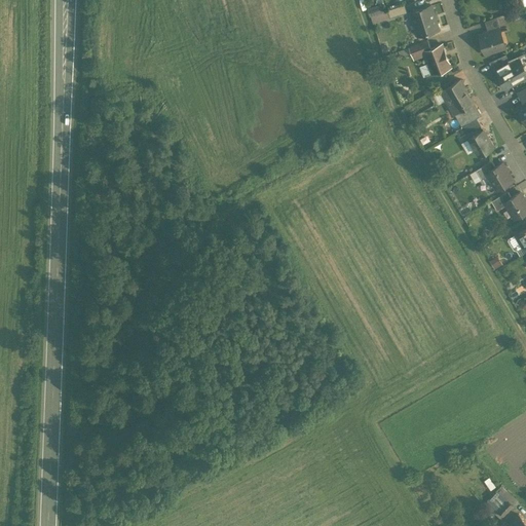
[(404,4),(386,9),(389,16),(407,11),(404,4)]
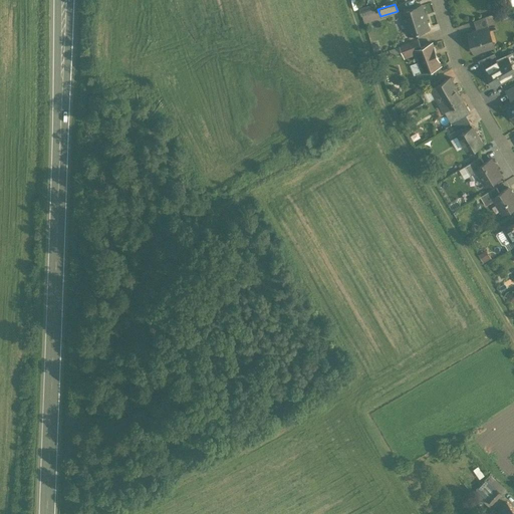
[(422,5),(401,12),(409,34),(429,28),(422,5)]
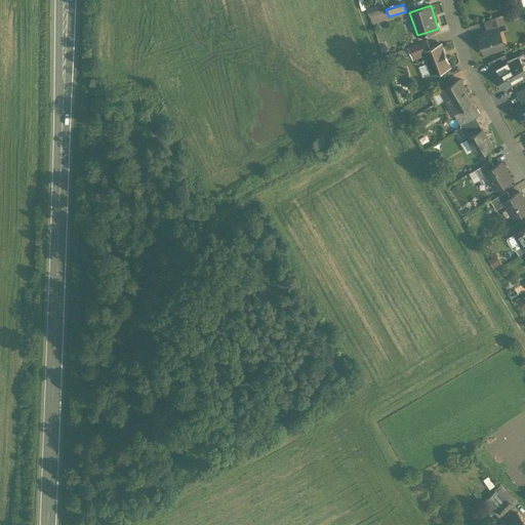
[(510,10),(495,16),(497,25),(513,19),(510,10)]
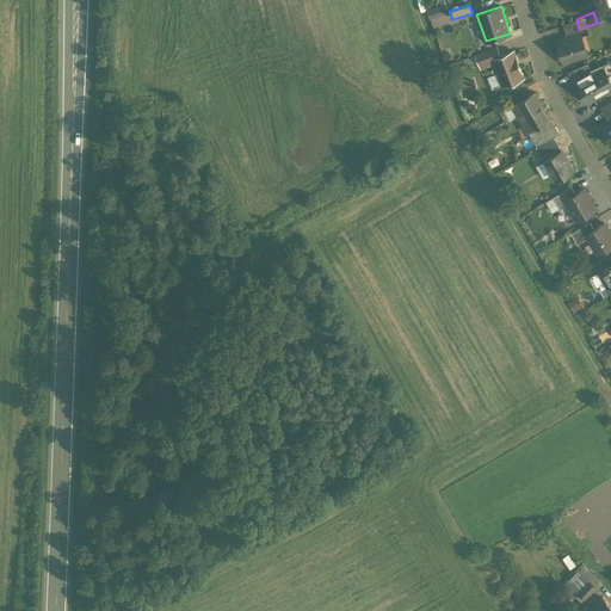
[(576,19),(563,24),(567,36),(578,34),(580,32),(579,29),(576,19)]
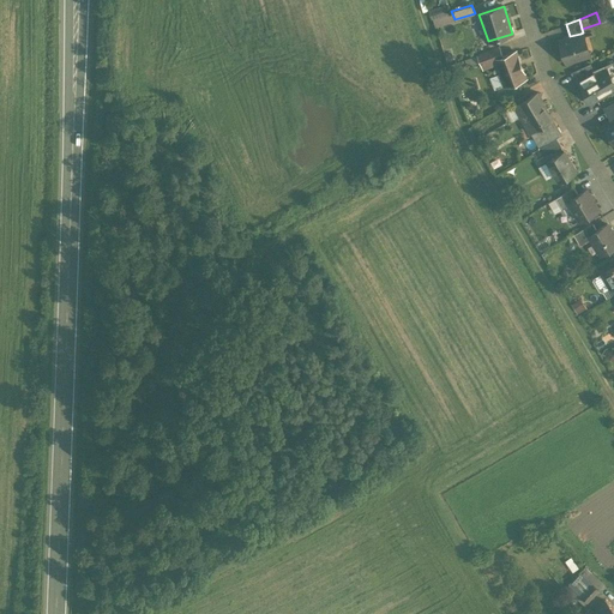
[(570,36),(559,40),(566,62),(590,54),(590,53),(587,54),(581,35),(581,34),(570,36)]
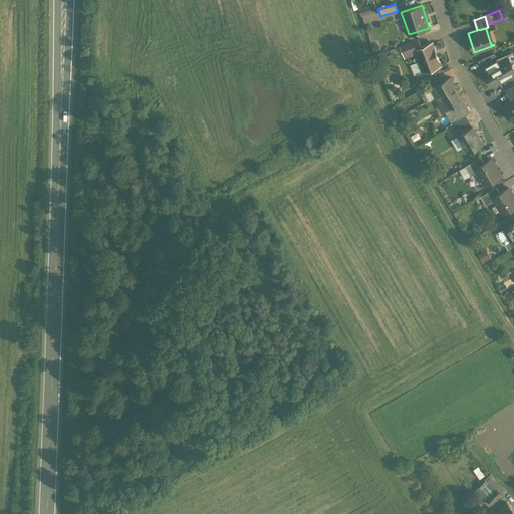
[(418,38),(401,45),(404,54),(415,50),(415,49),(421,47),(418,38)]
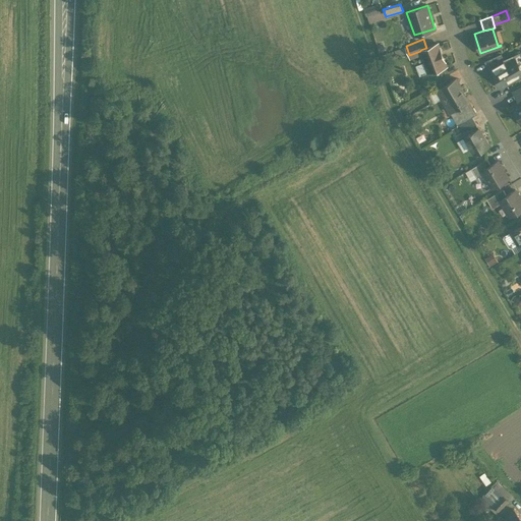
[(426,48),(420,50),(420,51),(424,62),(428,64),(431,71),(446,65),(438,43),(426,48)]
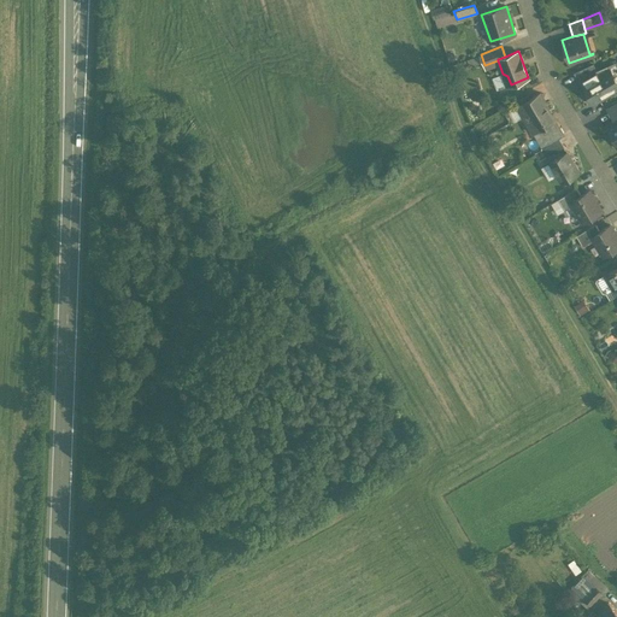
[(593,63),(574,72),(581,84),(583,83),(582,83),(599,74),(593,63)]
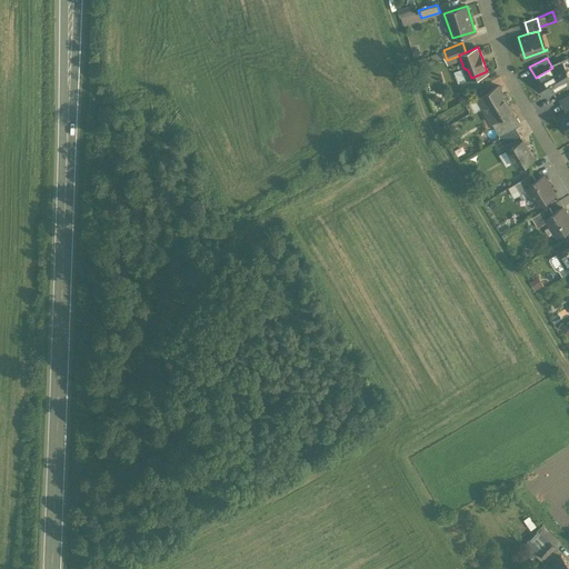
[(552,68),(537,77),(538,77),(548,95),(568,81),(568,63),(565,67),(561,62),(552,68)]
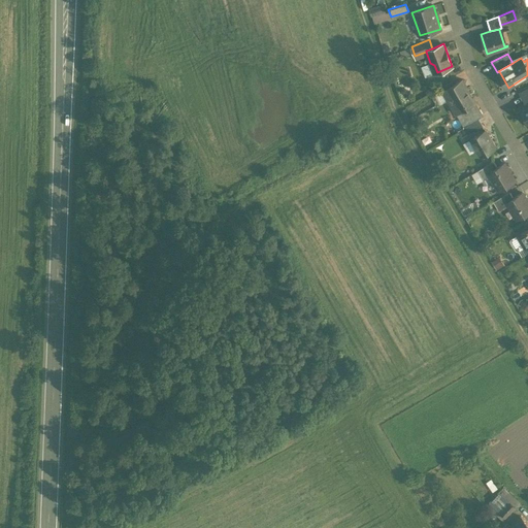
[(442,86),(454,80),(452,76),(440,83),(442,86)]
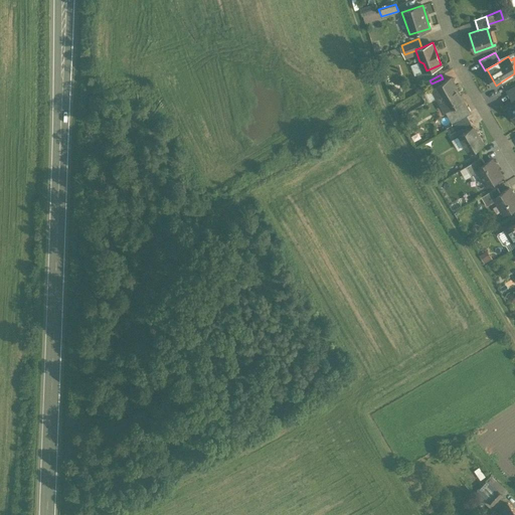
[(456,86),(452,76),(432,89),(441,107),(446,104),(449,109),(465,100),(462,95),(461,95),(456,86)]
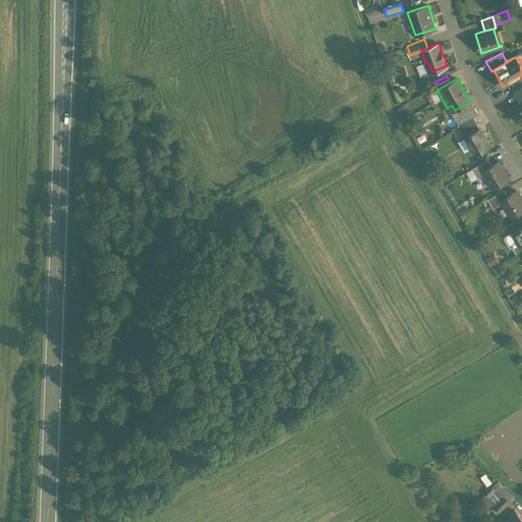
[(474,106),(457,116),(461,123),(473,116),(478,113),(474,106)]
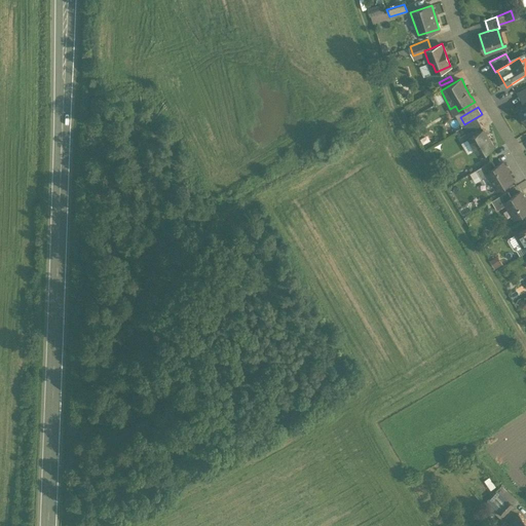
[(464,124),(462,126),(466,133),(481,124),(477,117),(464,124)]
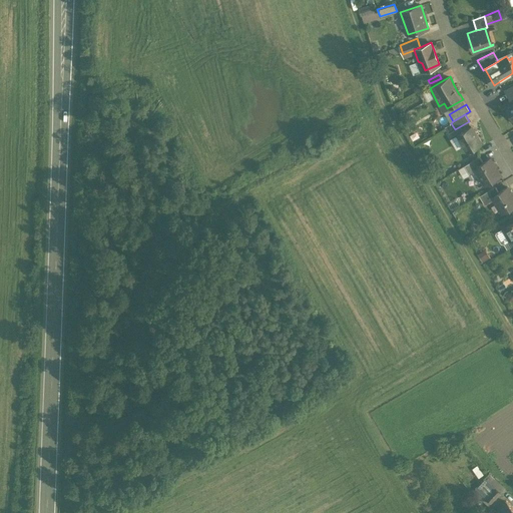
[(472,125),(457,134),(459,138),(467,151),(482,142),(472,125)]
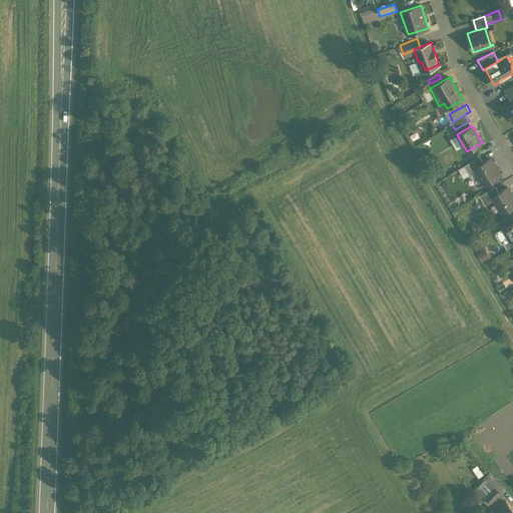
[(480,156),(464,165),(470,174),(476,170),(474,167),(483,162),(480,156)]
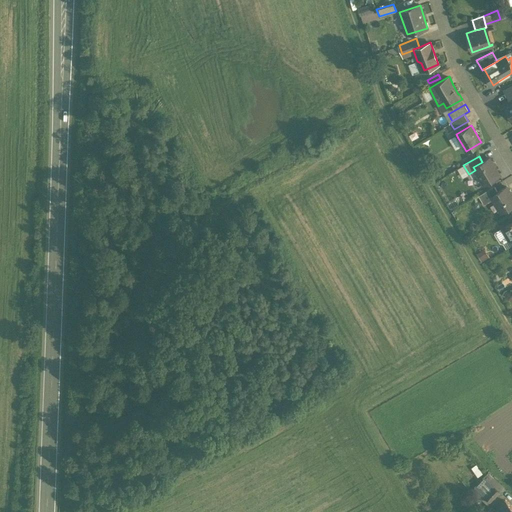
[(482,162),(473,167),(475,170),(484,184),(500,174),(490,157),(482,162)]
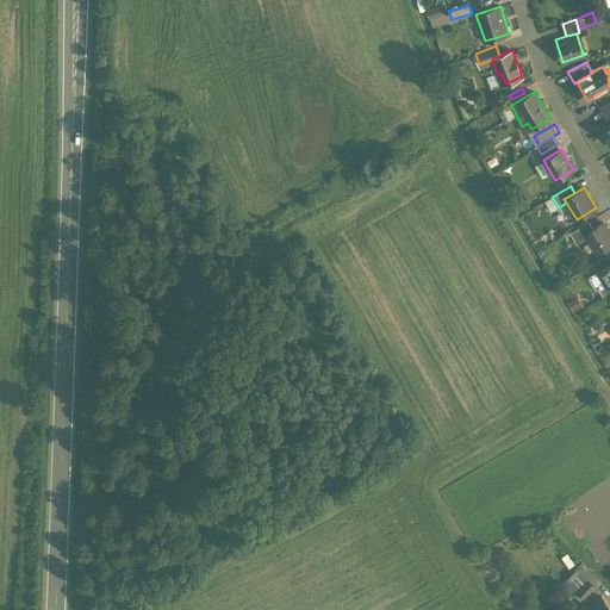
[(589,222),(571,232),(577,243),(587,236),(585,232),(593,229),(589,222)]
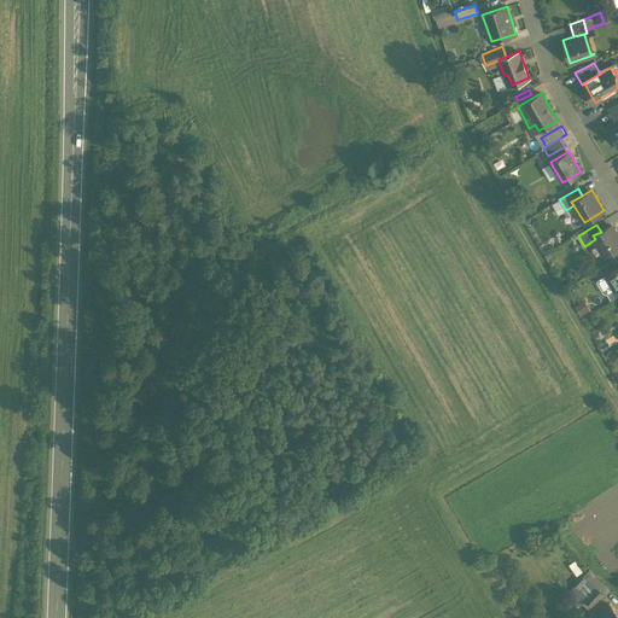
[(601,232),(593,235),(595,239),(605,256),(617,248),(617,234),(612,225),(601,232)]
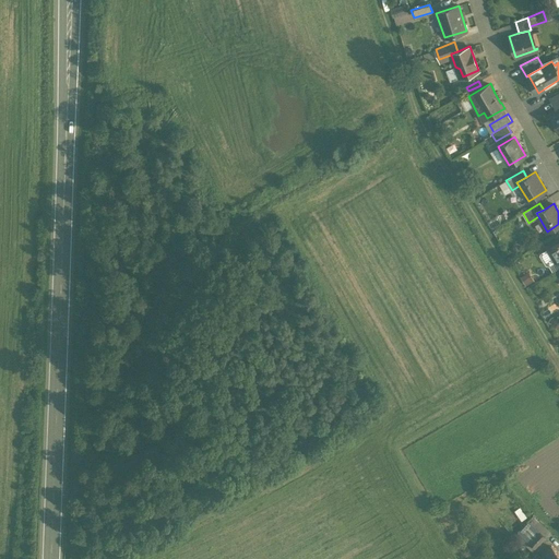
[(558,241),(547,249),(556,262),(558,259),(558,241)]
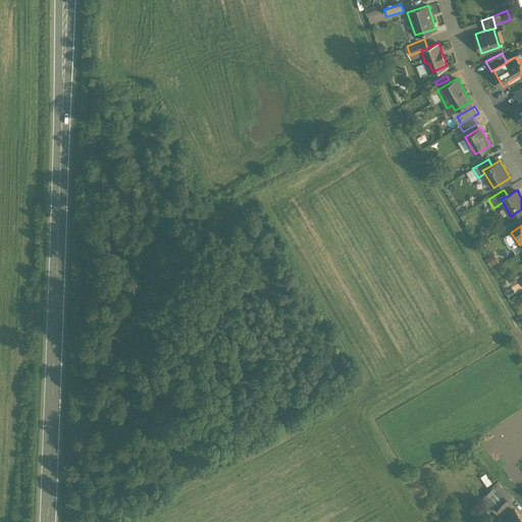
[(486,256),(492,265),(500,260),(494,252),(486,256)]
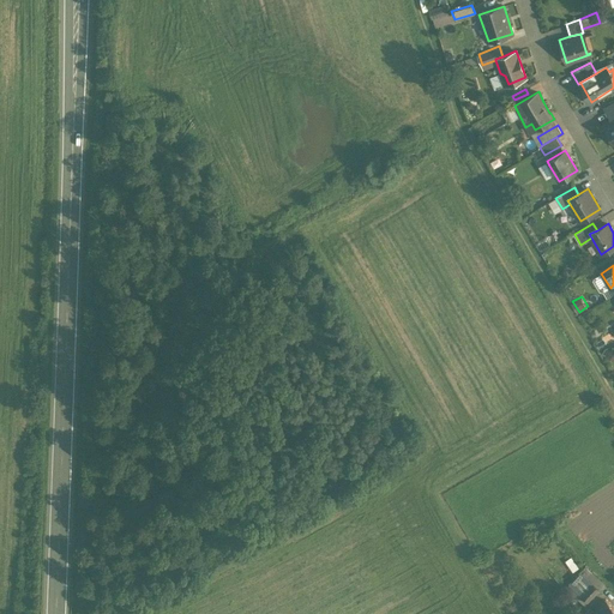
[(599,347),(613,339),(611,333),(596,342),(599,347)]
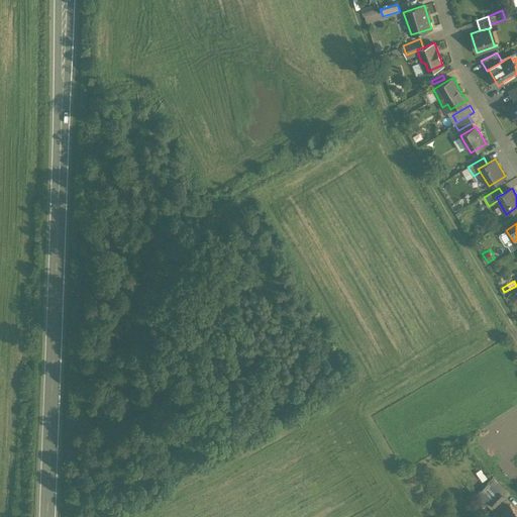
[(499,491),(489,482),(479,492),(489,501),(499,491)]
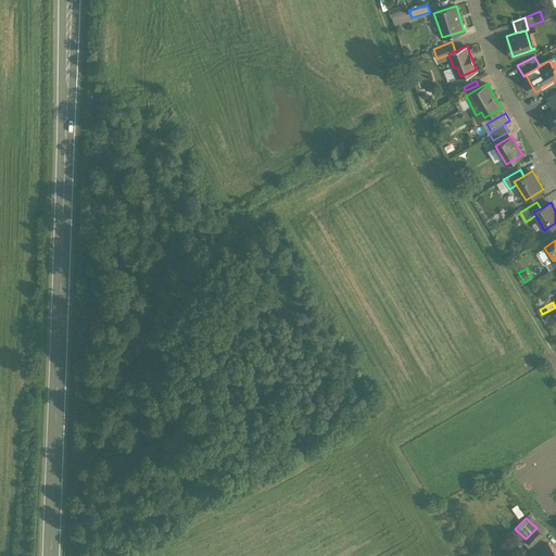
[(536,528),(526,539),(532,544),(542,533),(536,528)]
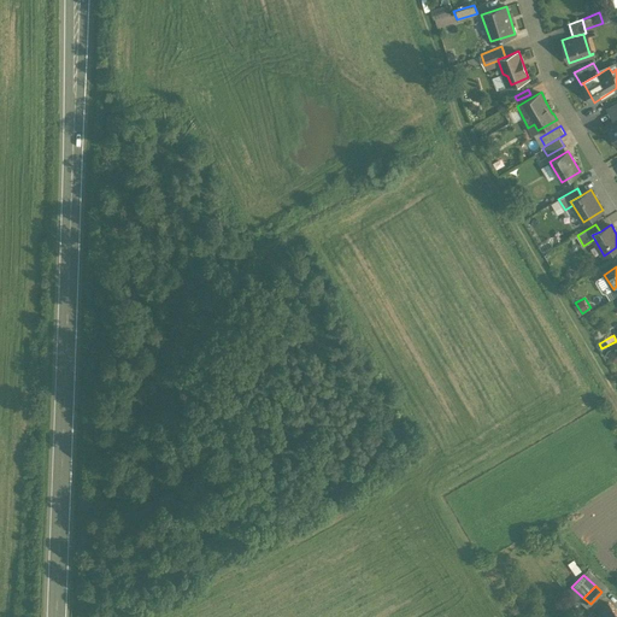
[(616,616),(616,610),(609,603),(594,616),(593,616),(589,613),(585,616),(616,616)]
